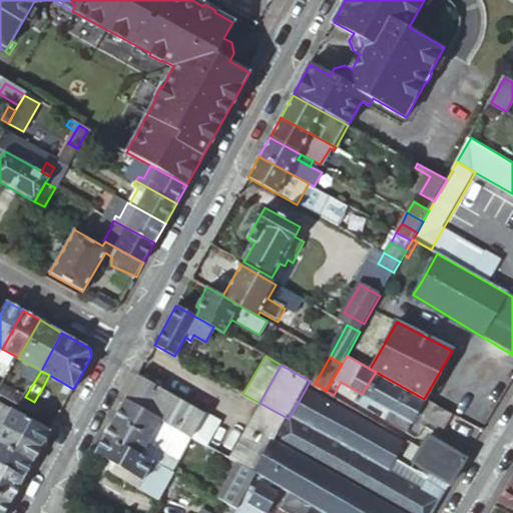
[(376,372),(362,394),(358,403),(366,408),(371,399),(395,413),(408,390),(376,372)]
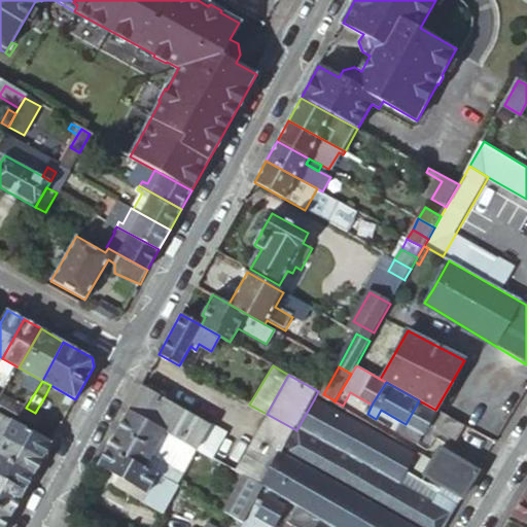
[(141,385),(128,410),(164,430),(216,459),(218,453),(212,450),(223,430),(141,385)]
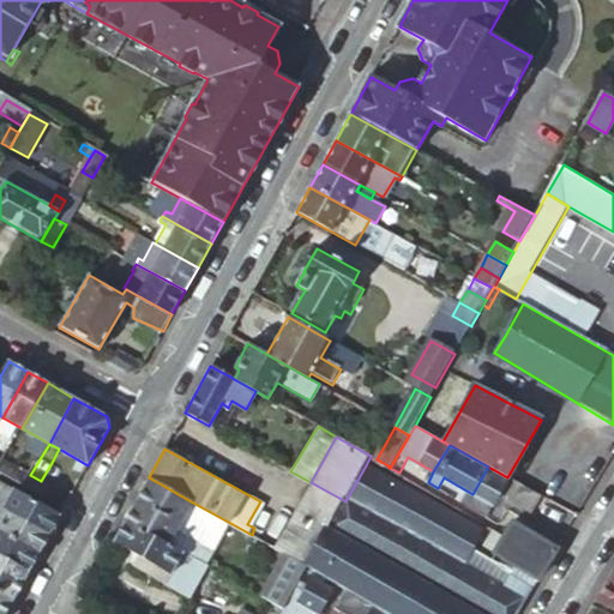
[(377,459),(371,456),(366,465),(383,475),(387,465),(377,459)]
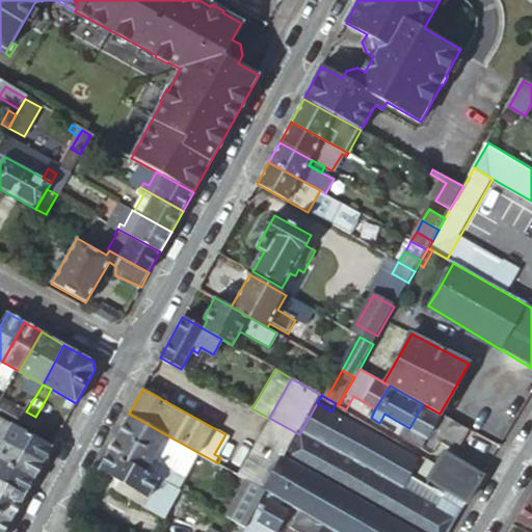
[(26,411),(3,399),(0,405),(0,409),(21,422),(26,411)]
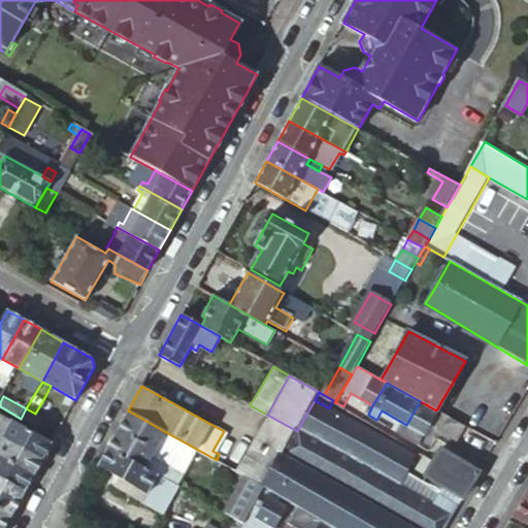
[(315,400),(297,431),(265,488),(265,489),(299,508),(293,520),(306,527),(446,527),(458,507),(438,496),(432,505),(413,494),(398,485),(376,472),(393,446),(329,408),(315,400)]
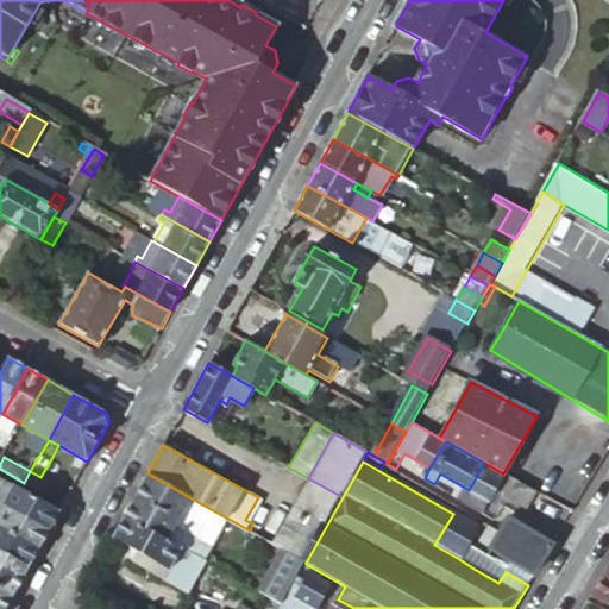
[(469,490),(463,502),(481,513),(497,485),(508,491),(506,496),(528,509),(537,493),(514,479),(503,473),(484,463),(469,490)]
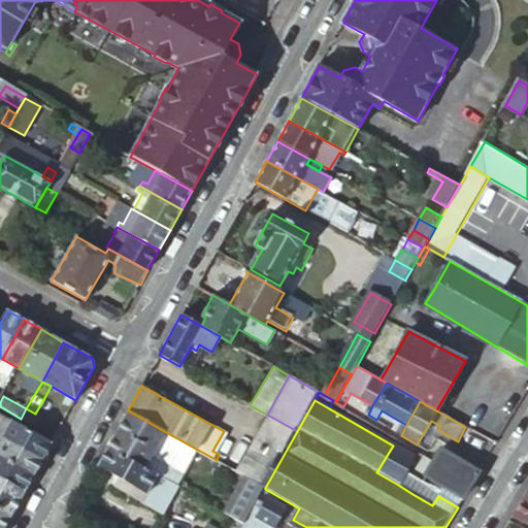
[(21,419),(39,429),(44,419),(35,414),(26,408),(21,419)]
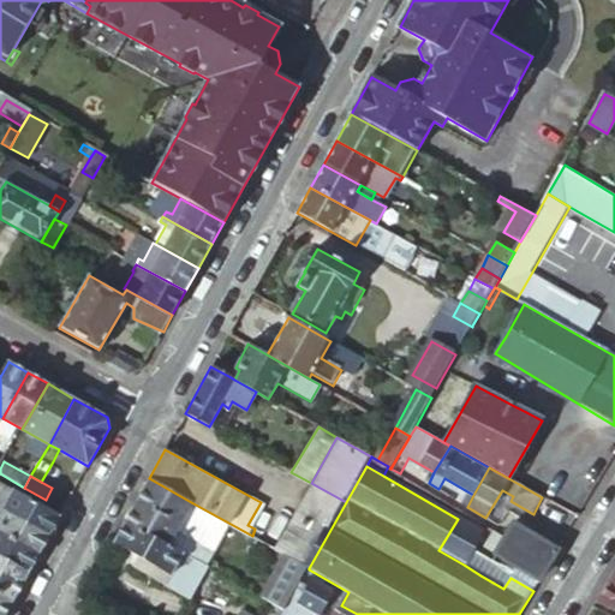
[(191,502),(149,478),(137,500),(179,524),(191,502)]
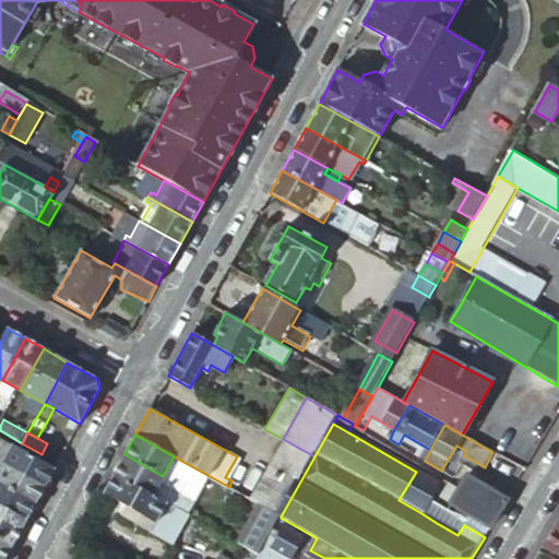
[(314,456),(283,439),(250,499),(259,504),(281,516),(314,456)]
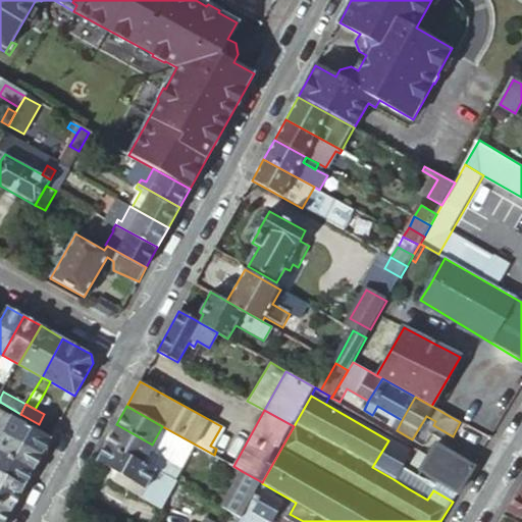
[(42,455),(52,437),(12,416),(7,424),(0,420),(0,431),(2,433),(42,455)]
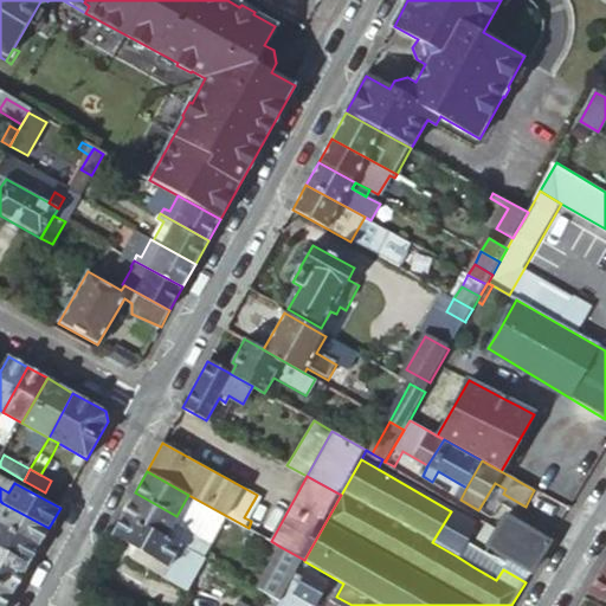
[(176,516),(135,492),(123,515),(187,549),(194,535),(181,528),(185,521),(176,516)]
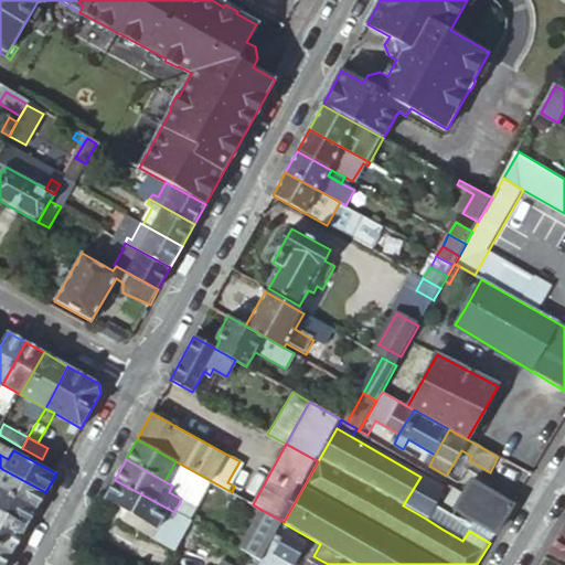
[(0,472),(0,489),(36,510),(45,492),(2,469),(0,472)]
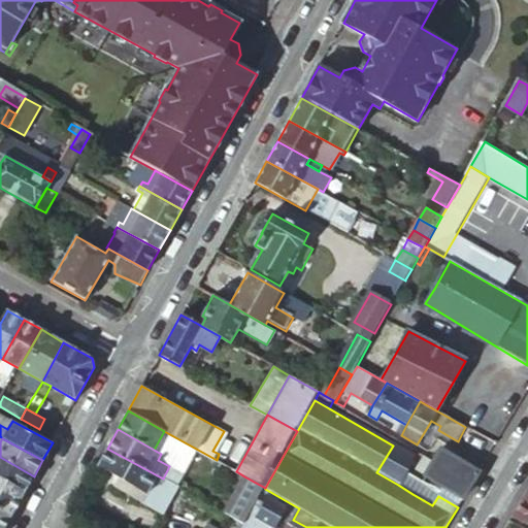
[(376,472),(398,485),(414,457),(393,446),(376,472)]
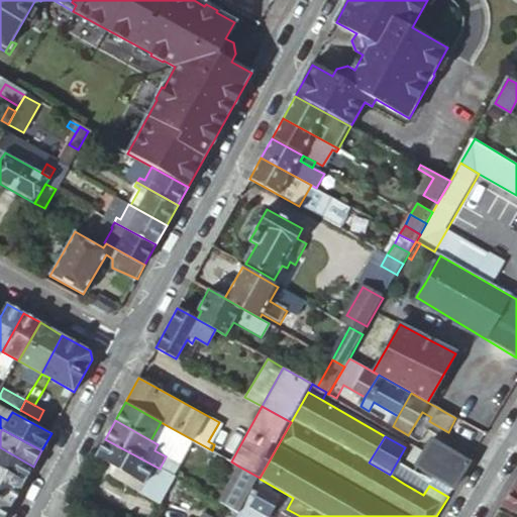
[(160,469),(105,439),(96,454),(117,466),(112,474),(162,501),(176,477),(160,469)]
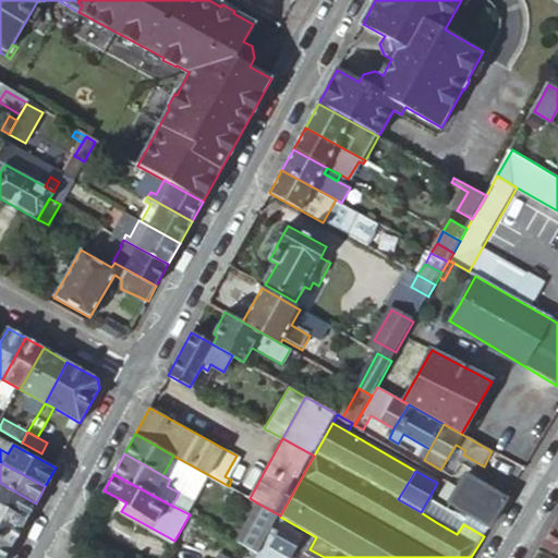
[(489,529),(506,501),(464,475),(457,488),(452,495),(447,504),(489,529)]
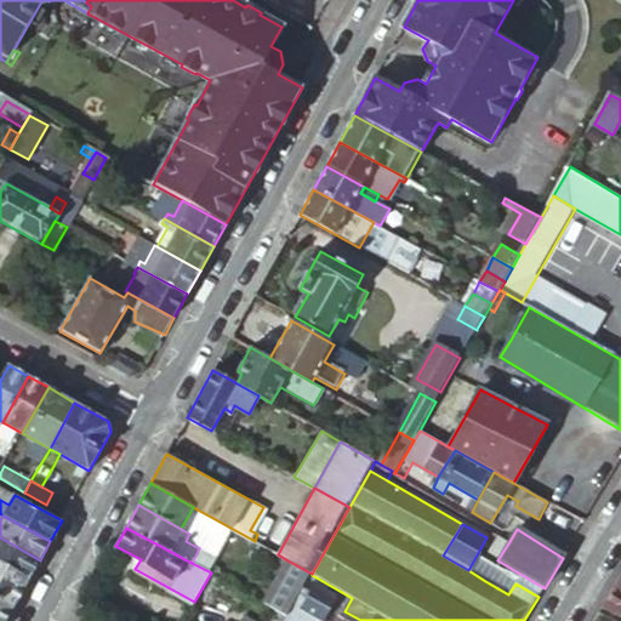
[(0,562),(30,579),(40,560),(0,537),(0,562)]
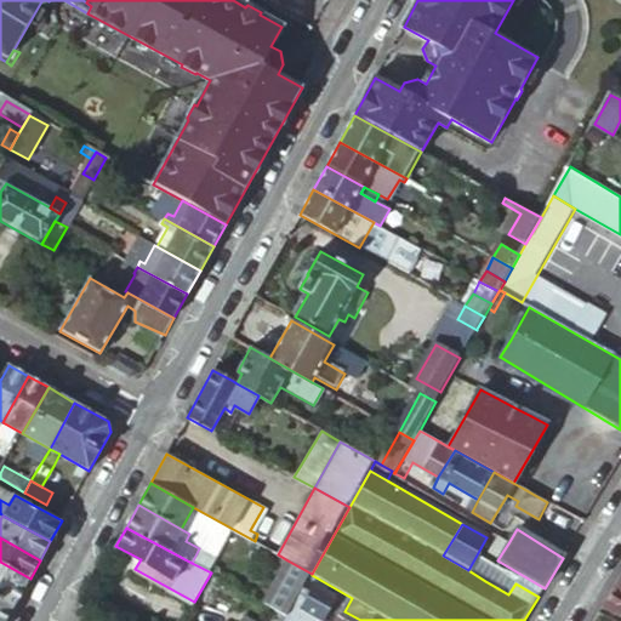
[(503,551),(508,543),(497,537),(493,545),(503,551)]
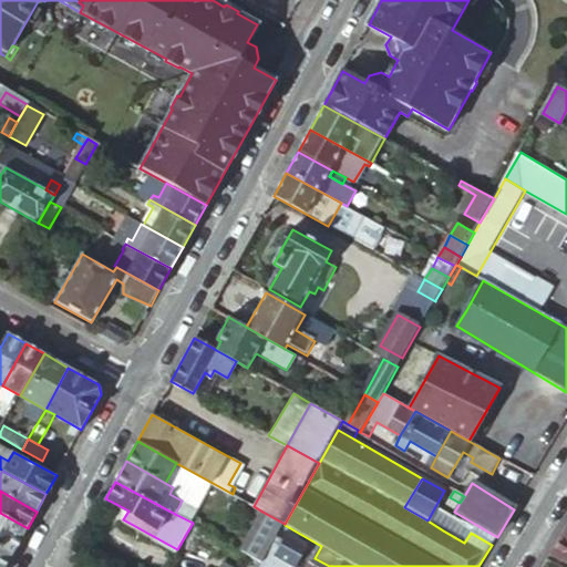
[(285,525),(285,524),(263,512),(251,532),(274,544),(281,531),(285,525)]
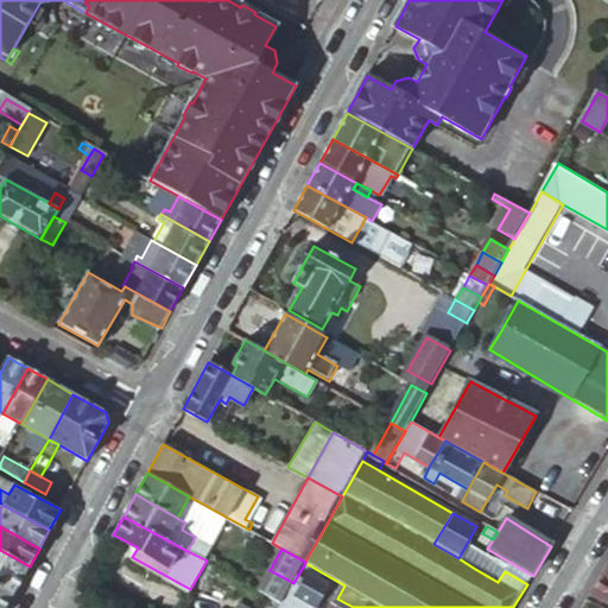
[(527,584),(533,576),(487,549),(475,569),(498,582),(505,571),(527,584)]
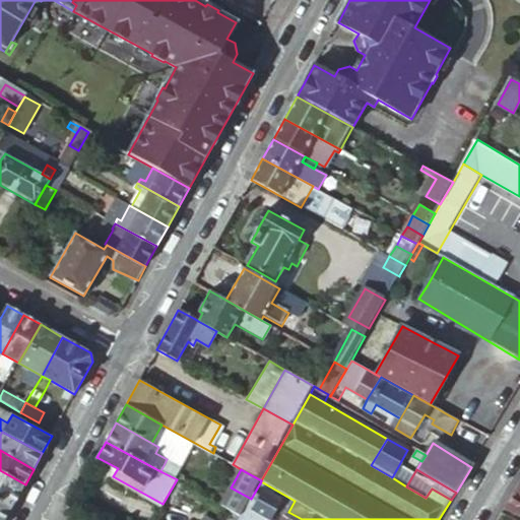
[(0,502),(12,509),(25,484),(0,470),(0,502)]
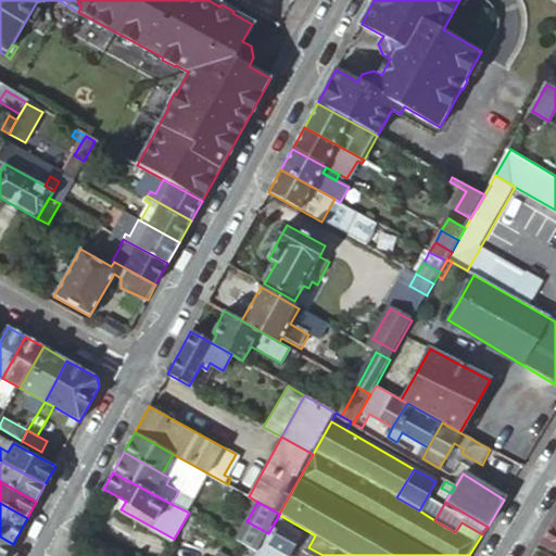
[(555,515),(539,544),(555,554),(555,515)]
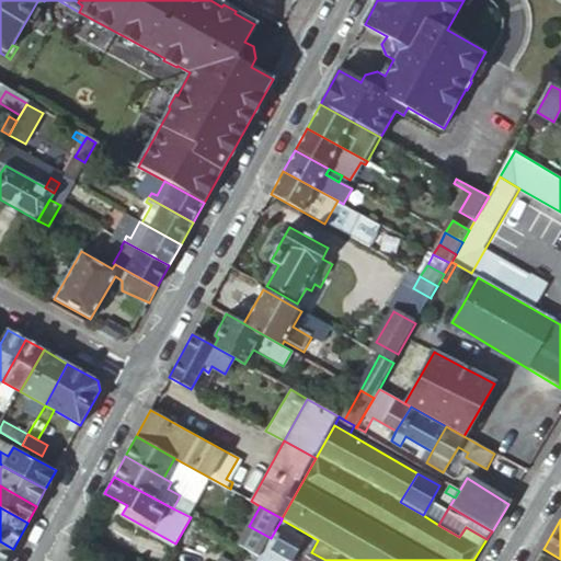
[(271,538),(261,557),(258,560),(293,560),(306,540),(278,525),(271,538)]
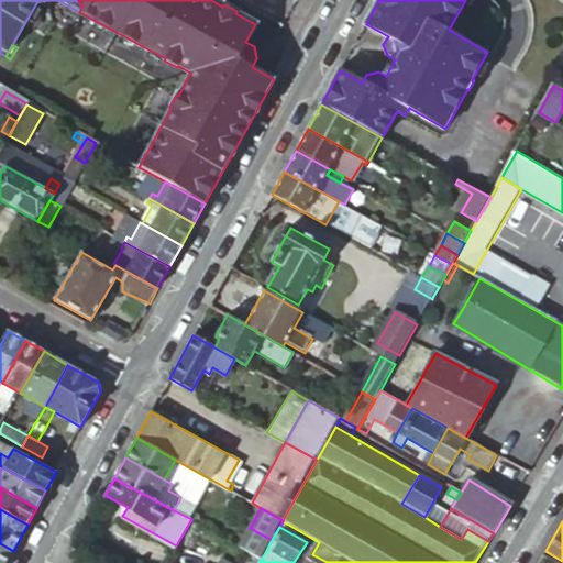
[(252,552),(262,559),(272,540),(250,528),(240,547),(252,552)]
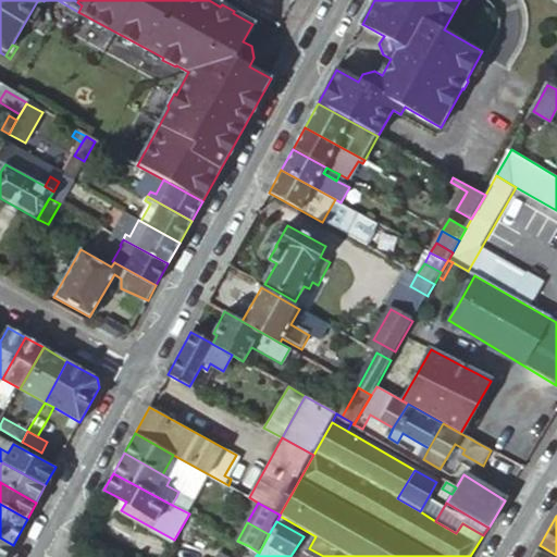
[(0,556),(5,556),(13,545),(0,537),(0,556)]
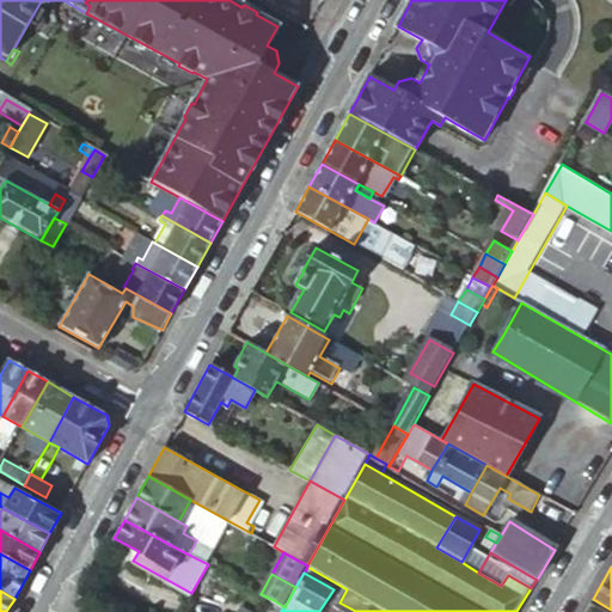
[(281,611),(285,607),(274,600),(267,611),(249,611),(240,607),(238,611),(281,611)]
